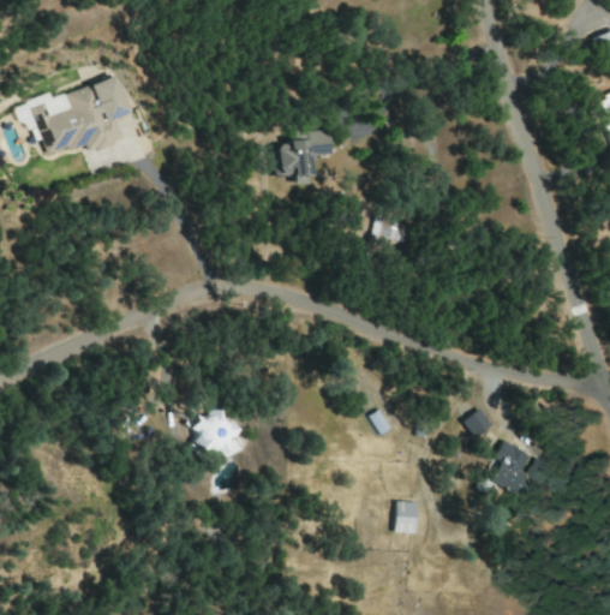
[(591,39),(599,59),(609,54),(609,30),(591,39)]
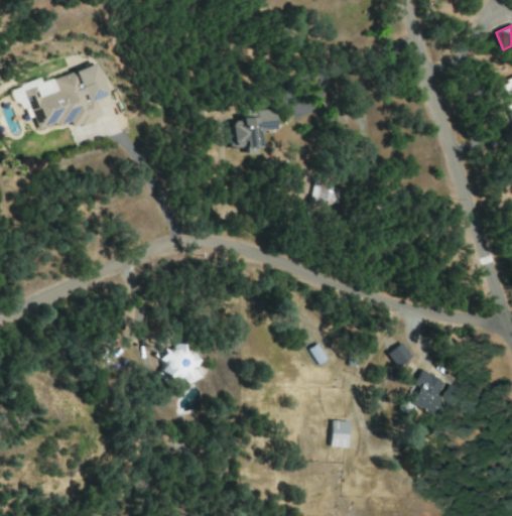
[(109,96),(99,65),(43,83),(42,80),(12,89),(19,111),(30,107),(37,131),(72,120),(75,128),(102,119),(96,100),(109,96)]
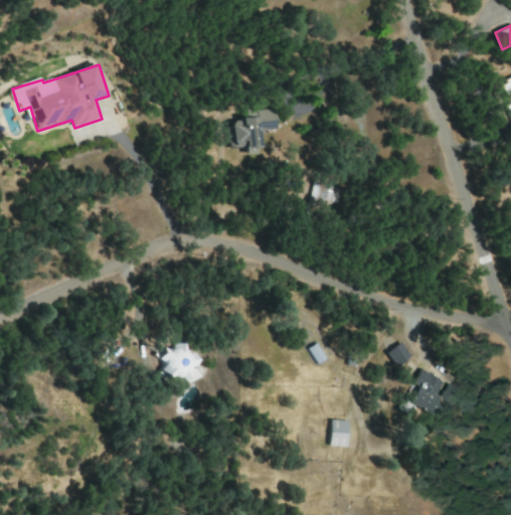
[(277,131),(276,110),(246,111),(246,121),(229,122),(230,148),(245,147),(245,155),(259,154),(258,132),(277,131)]
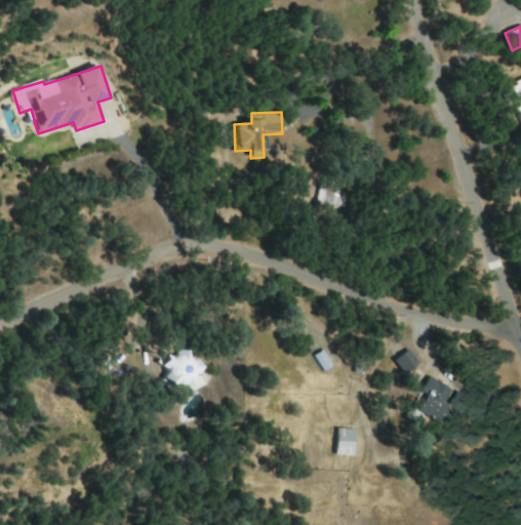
[(316,207),(335,211),(336,205),(345,206),(348,192),(321,186),(316,207)]
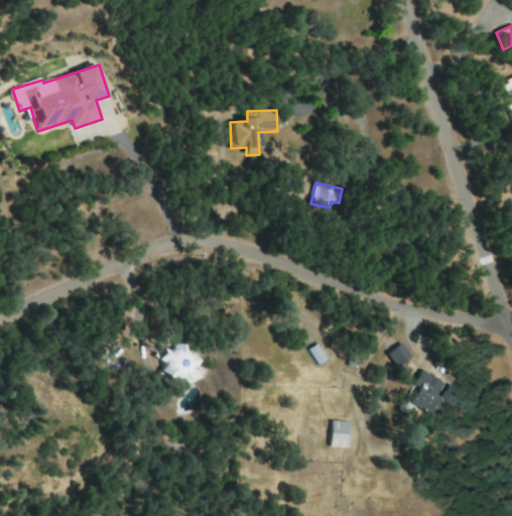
[(202,381),(200,354),(189,355),(188,344),(175,345),(176,349),(162,351),(164,378),(182,377),(183,383),(202,381)]
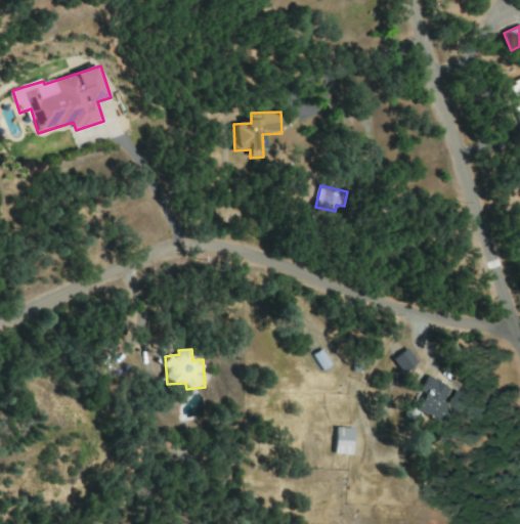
[(334,364),(323,349),(313,354),(322,370),(334,364)]
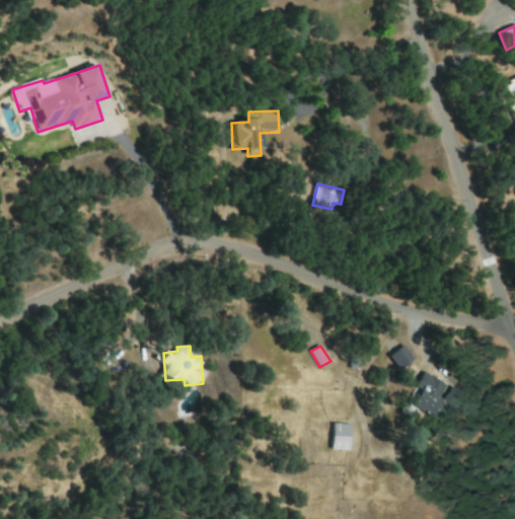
[(390,356),(400,370),(415,360),(405,346),(390,356)]
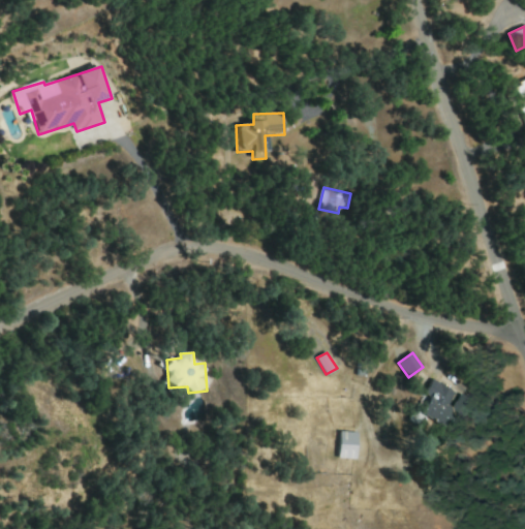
[(422,413),(455,432),(473,400),(460,393),(460,394),(433,379),(425,394),(430,397),(422,413)]
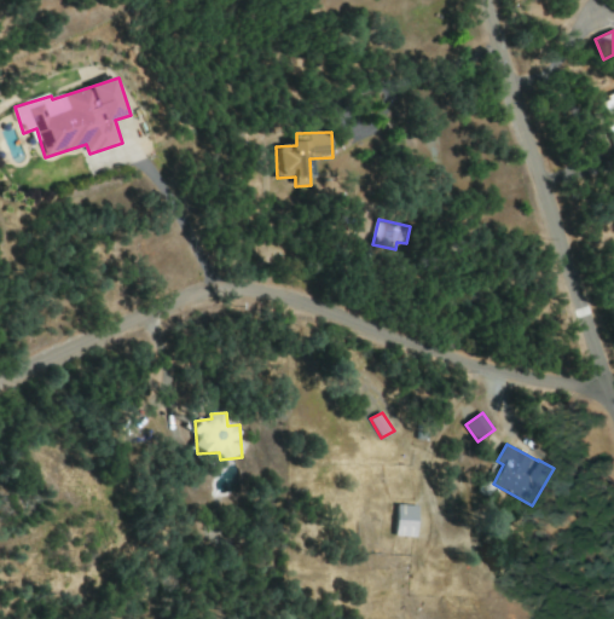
[(418,507),(397,505),(395,537),(417,537),(418,507)]
